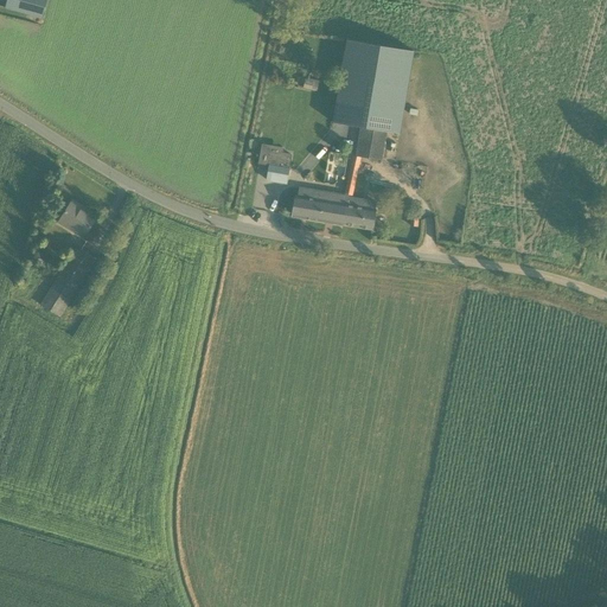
[(6,0),(5,8),(42,19),(46,0),(6,0)]
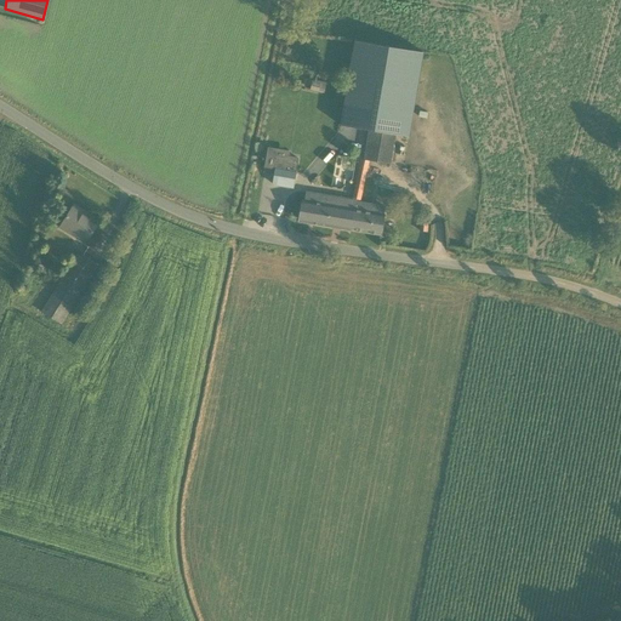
[(355,40),(341,125),(370,130),(365,159),(389,164),(394,135),(409,137),(423,52),(355,40)]
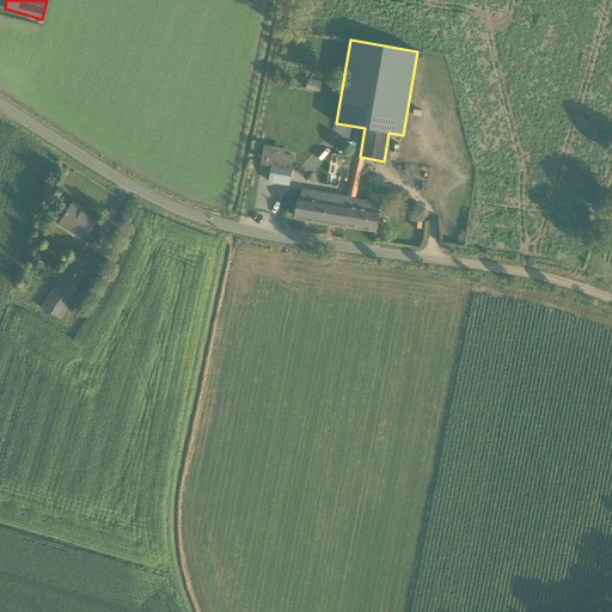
[(322,81),(307,79),(306,90),(319,92),(322,81)]
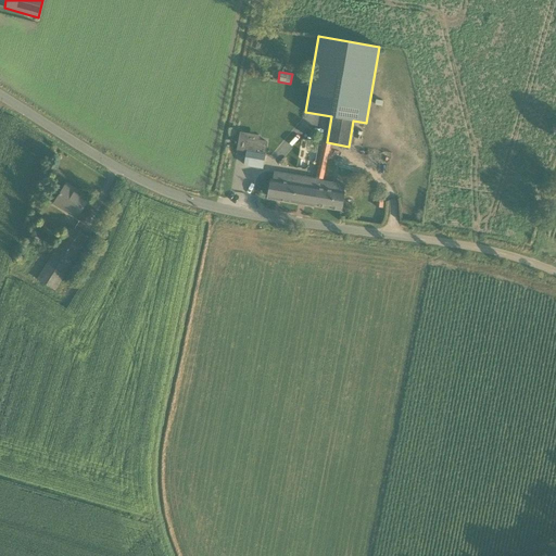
[(245,140),(244,152),(247,152),(244,166),(254,167),(255,160),(263,161),(266,142),(257,141),(257,142),(245,140)]
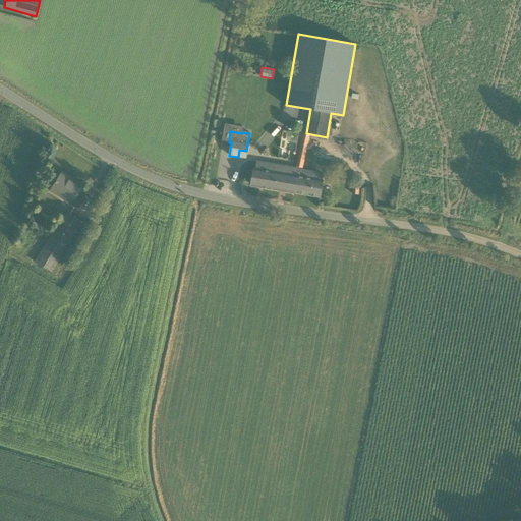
[(250,185),(320,197),(323,180),(322,180),(323,173),(298,169),(298,168),(270,164),(269,171),(253,168),(250,185)]
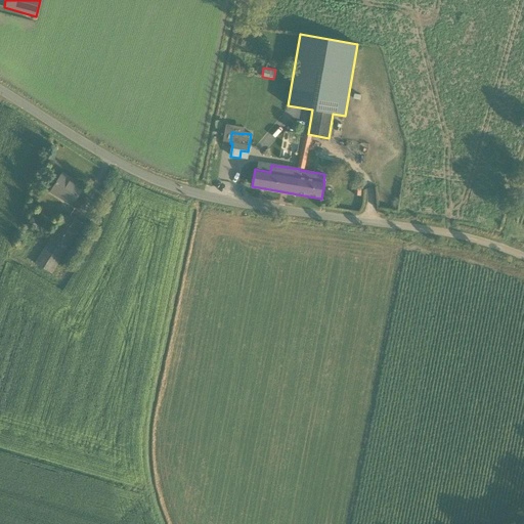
[(55,184),(50,191),(63,200),(72,205),(79,194),(84,186),(75,180),(62,173),(60,175),(55,184)]
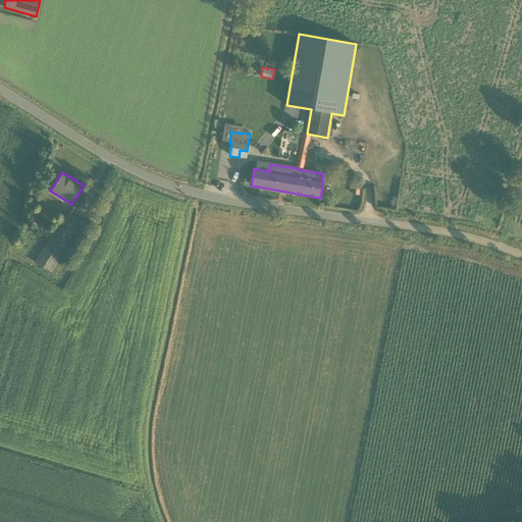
[(51,272),(82,223),(65,213),(35,262),(51,272)]
